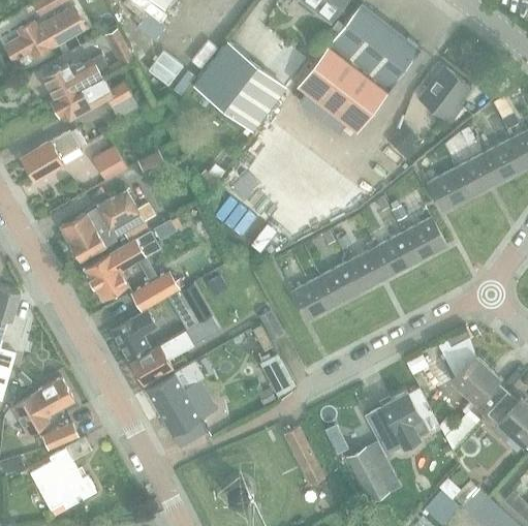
[(69,0),(42,0),(34,5),(41,17),(70,0),(69,0)]
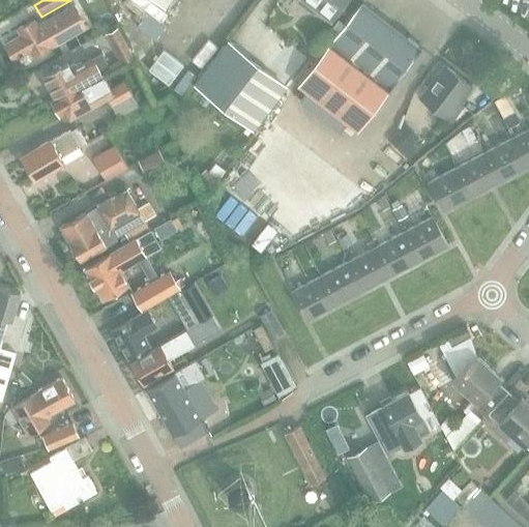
[(153,0),(165,8),(171,0),(153,0)]
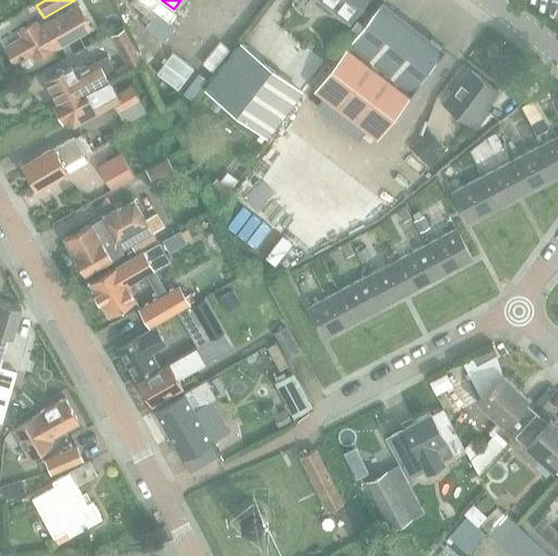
[(321,0),(351,22),(367,0),(321,0)]
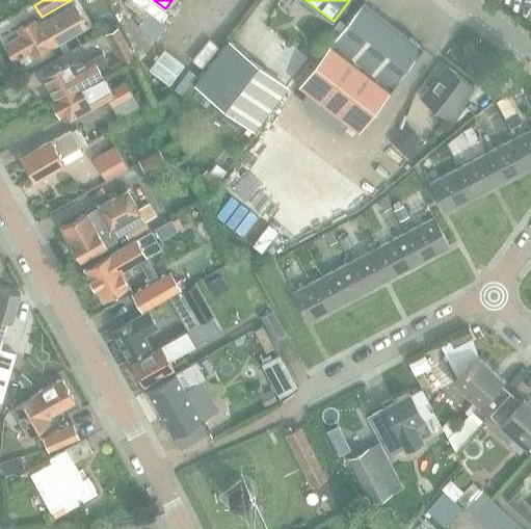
[(333,44),(392,90),(423,50),(363,4),(333,44)]
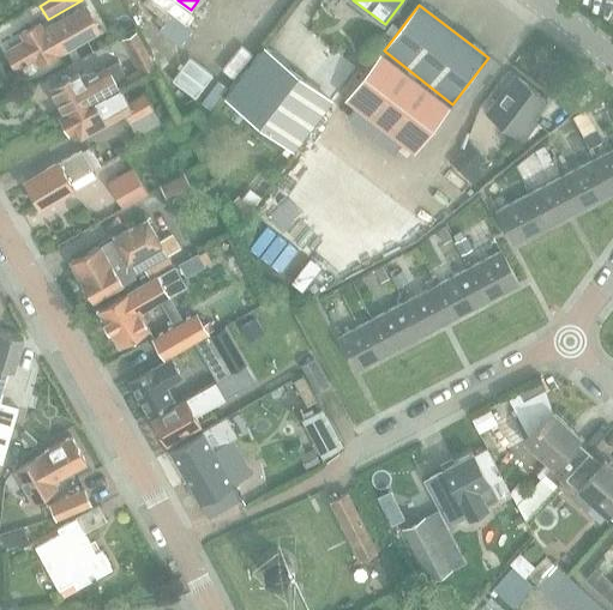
[(40,66),(101,32),(86,6),(43,30),(41,25),(23,36),(26,42),(7,53),(18,71),(36,61),(40,66)]
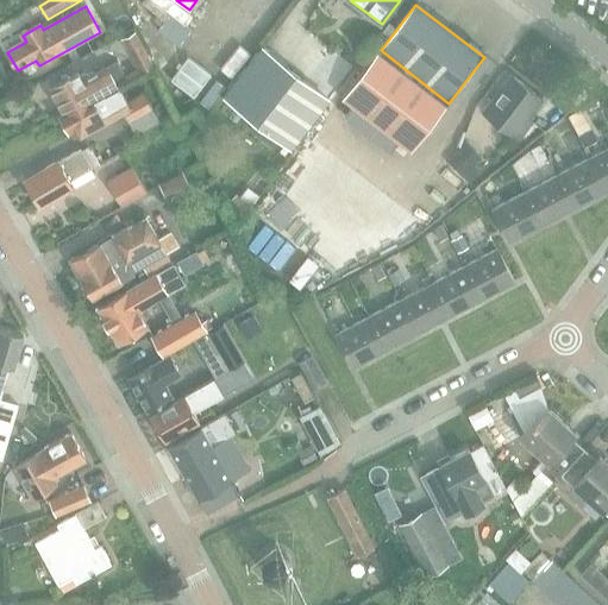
[(119,42),(138,75),(154,67),(135,33),(119,42)]
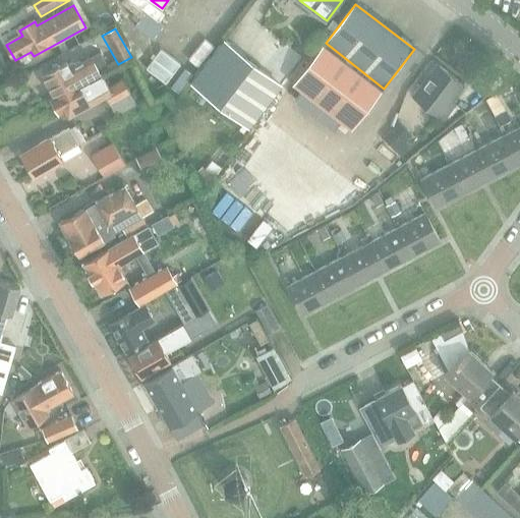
[(282,43),(261,70),(223,42),(191,83),(249,128),(303,59),(282,43)]
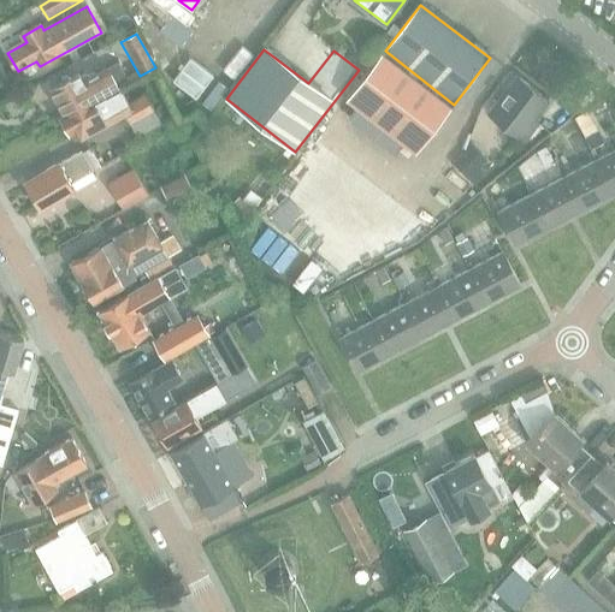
[(346,101),(417,155),(453,108),(382,54),(346,101)]
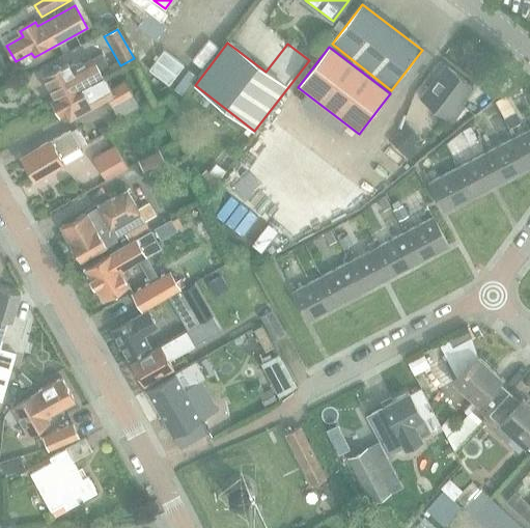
[(98,81),(103,78),(112,73),(102,55),(83,65),(80,64),(73,65),(68,67),(67,65),(44,79),(55,100),(52,101),(52,102),(79,86),(81,90),(98,81)]
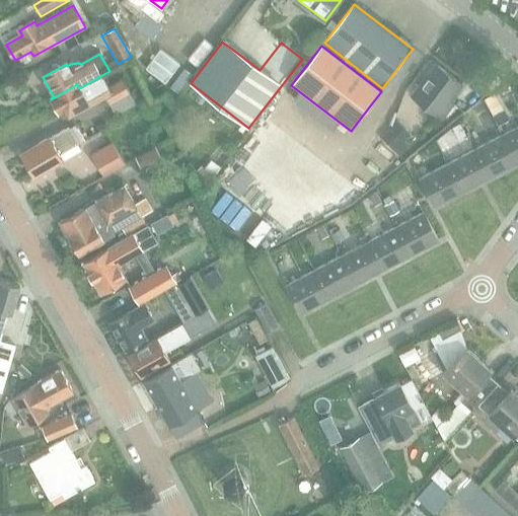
[(411,97),(443,122),(454,106),(450,103),(462,87),(435,66),(411,97)]
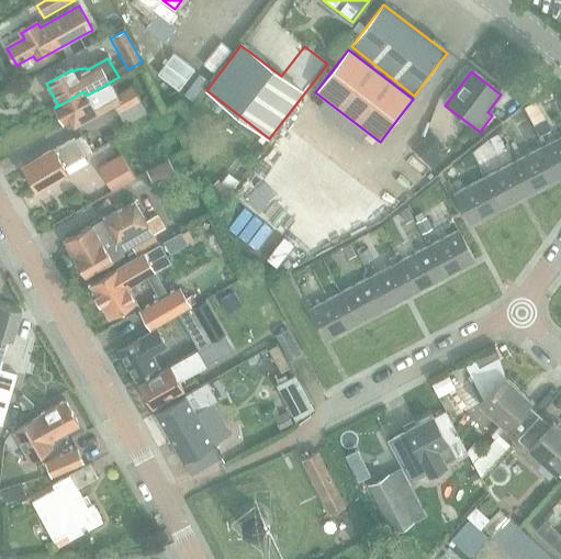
[(83,91),(55,108),(65,124),(70,121),(74,127),(113,104),(126,126),(147,114),(132,89),(118,97),(109,82),(103,86),(86,96),(83,91)]
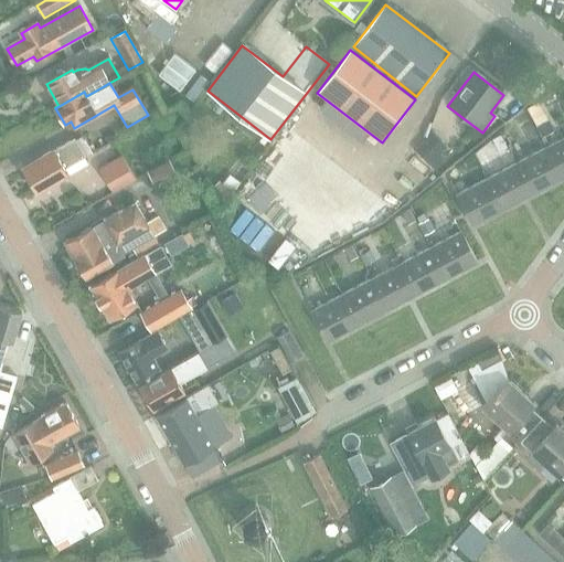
[(436,119),(419,140),(438,155),(455,134),(436,119)]
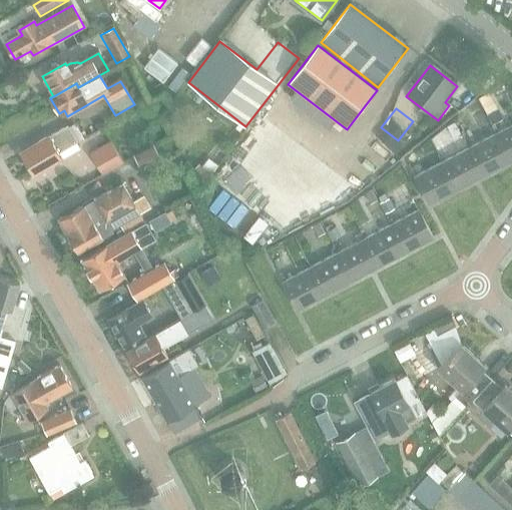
[(21,154),(34,176),(62,160),(59,154),(76,144),(66,127),(21,154)]
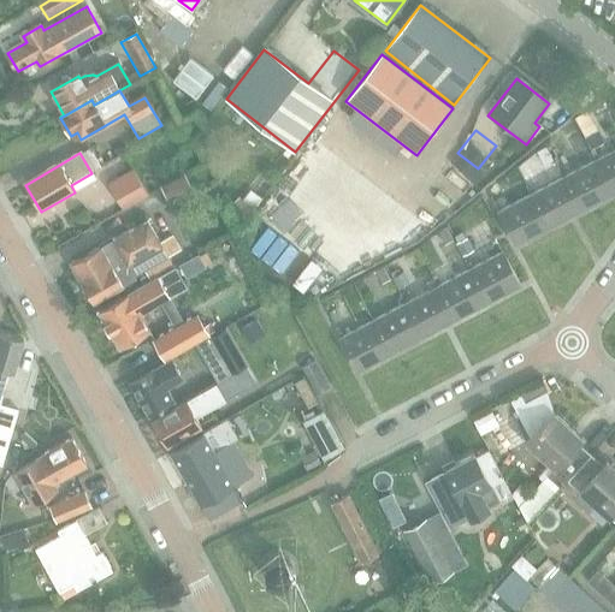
[(614,153),(596,162),(614,196),(614,153)]
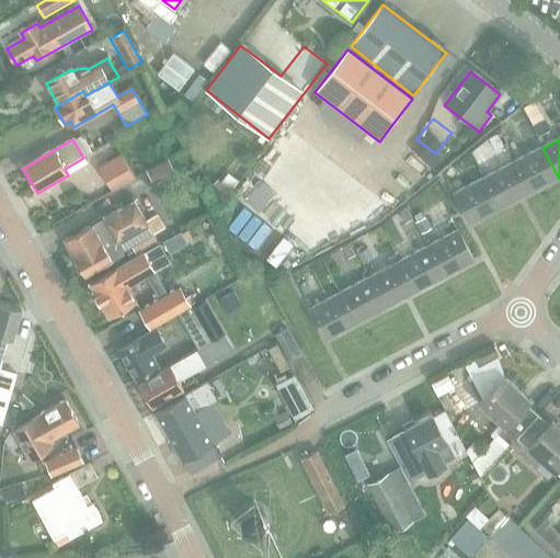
[(529,194),(559,179),(543,148),(514,163),(529,194)]
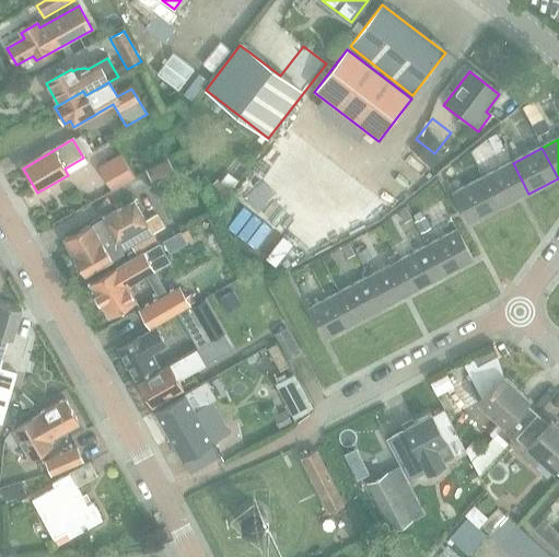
[(99,169),(113,192),(135,178),(121,155),(99,169)]
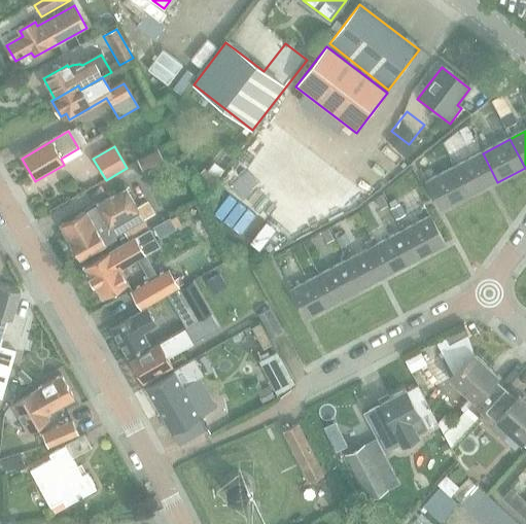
[(139,163),(146,176),(165,166),(156,152),(139,163)]
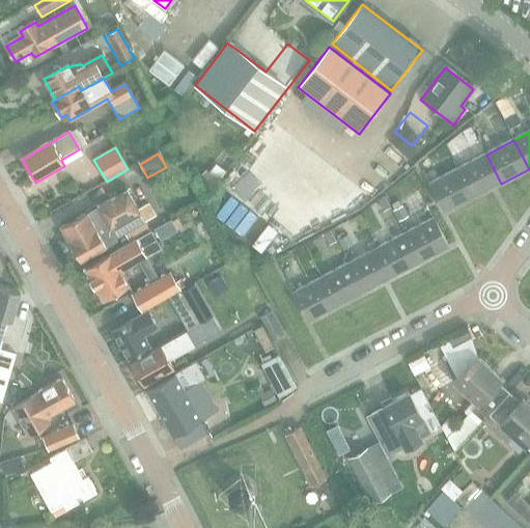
[(474,198),(501,184),(486,155),(458,169),(474,198)]
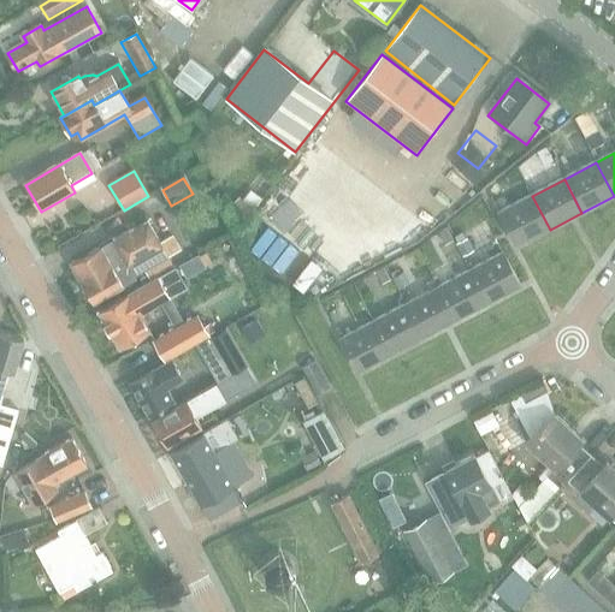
[(418,206),(430,223),(449,209),(437,192),(418,206)]
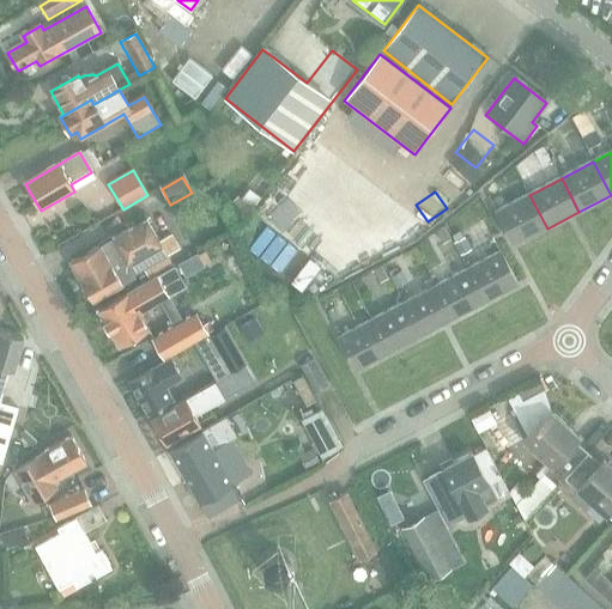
[(514,247),(547,229),(529,195),(497,213),(514,247)]
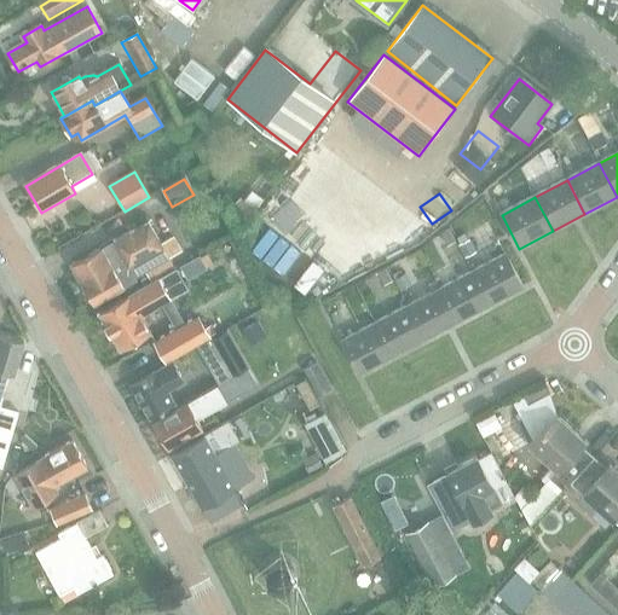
[(174,238),(161,247),(148,225),(115,244),(102,250),(73,267),(94,306),(137,283),(136,279),(146,273),(152,284),(175,271),(169,260),(183,253),(174,238)]
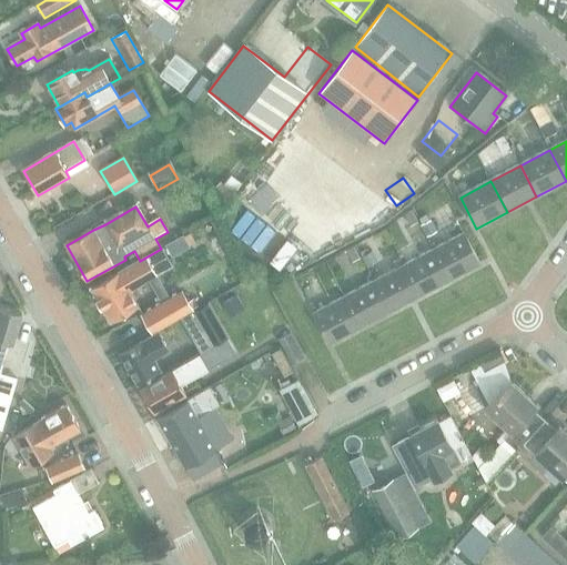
[(434,251),(451,282),(481,265),(465,234),(434,251)]
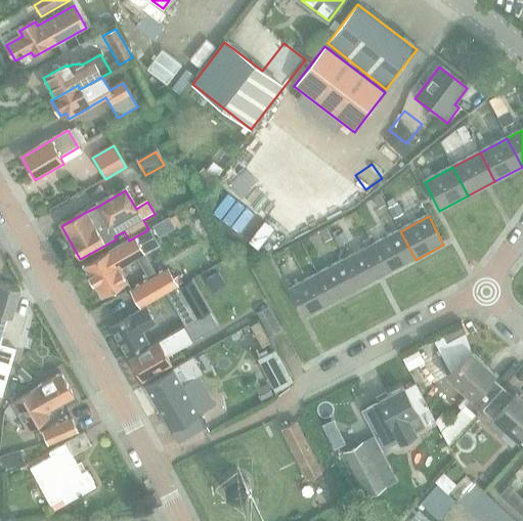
[(133,240),(85,267),(102,298),(127,284),(119,269),(130,262),(142,255),(156,248),(146,231),(133,240)]
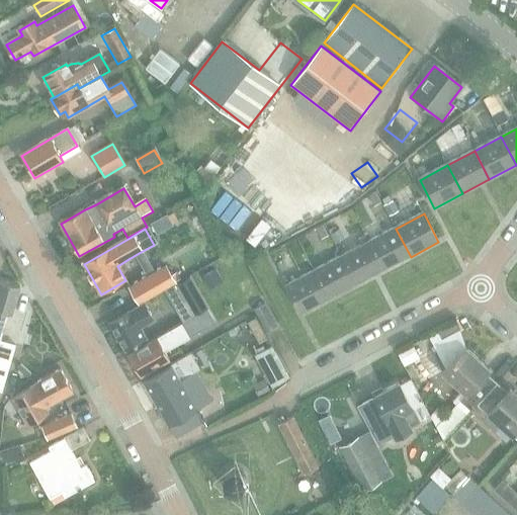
[(383,270),(411,257),(396,229),(369,243),(383,270)]
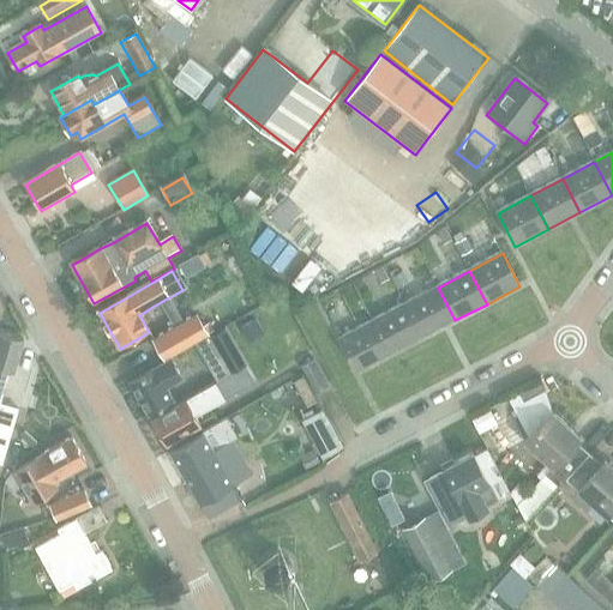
[(424,337),(455,320),(438,288),(406,305),(424,337)]
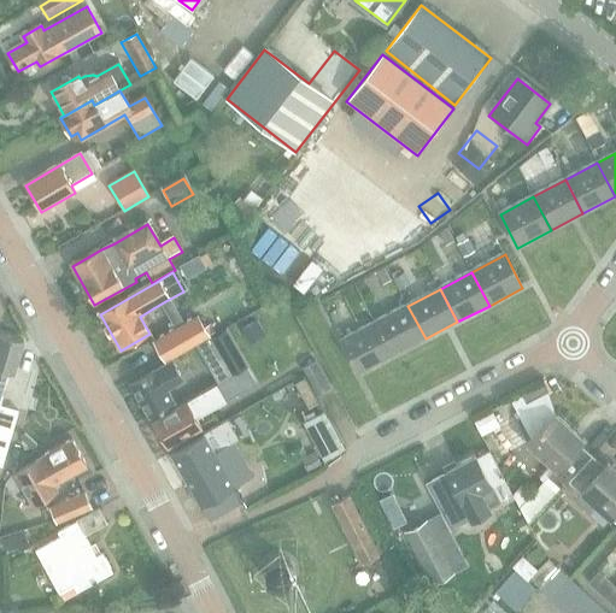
[(393,355),(426,339),(408,306),(376,323),(393,355)]
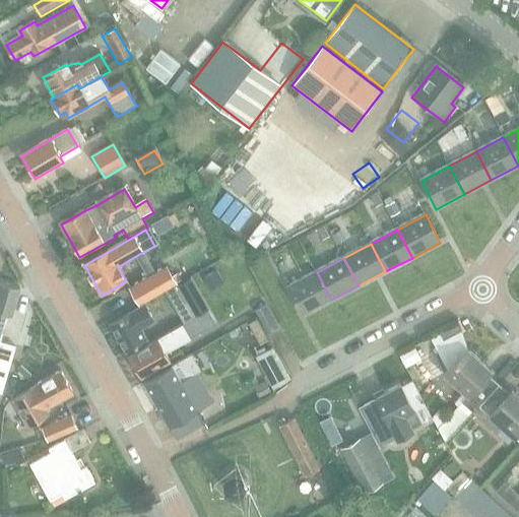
[(168,268),(131,288),(141,305),(177,284),(168,268)]
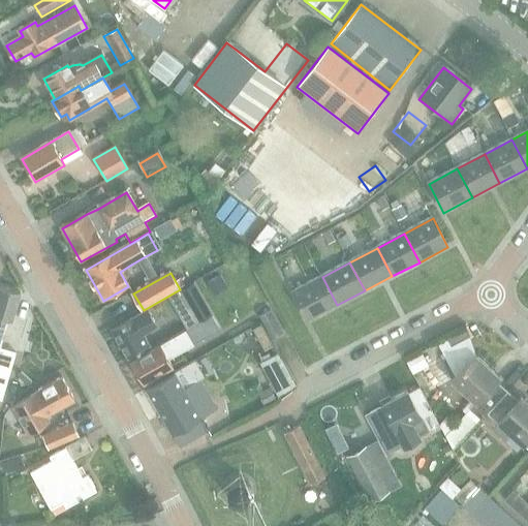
[(308,320),(337,305),(322,277),(293,291),(308,320)]
